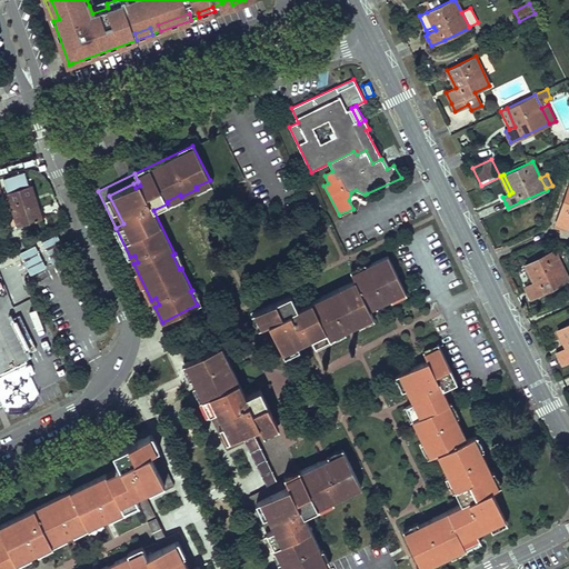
[(196,187),(197,189),(211,182),(210,180),(196,187)]
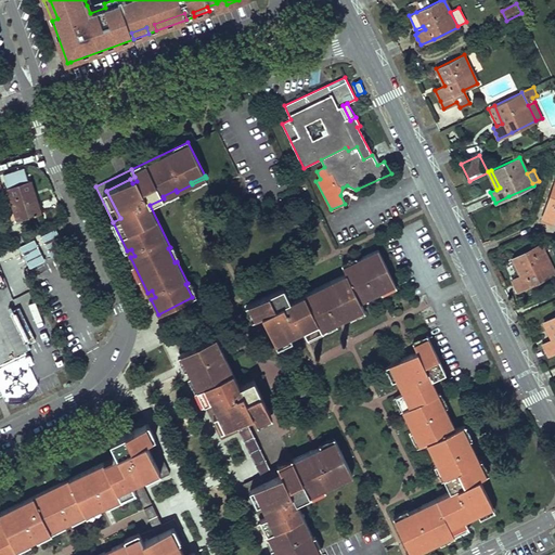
[(29,180),(8,188),(18,220),(27,217),(38,214),(40,213),(29,180)]
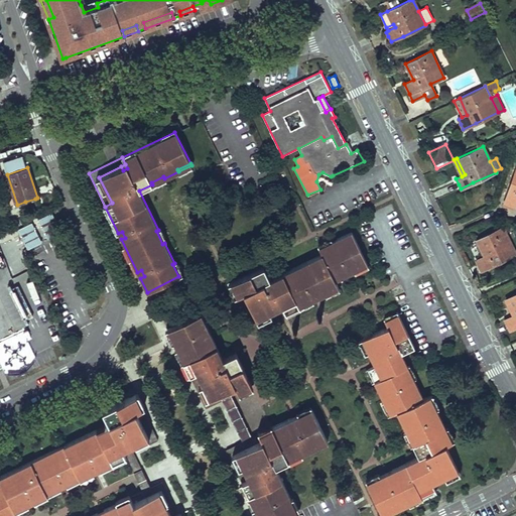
[(515,169),(514,174),(507,172),(502,186),(509,188),(509,189),(509,190),(504,203),(515,207),(515,202),(515,169)]
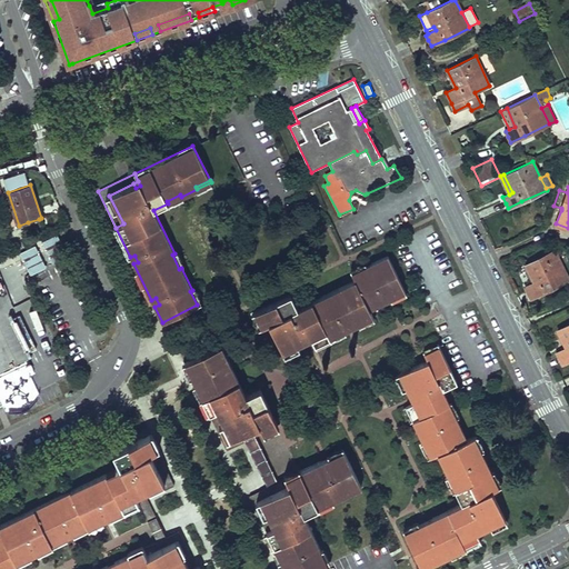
[(41,223),(39,219),(28,222),(29,228),(41,223)]
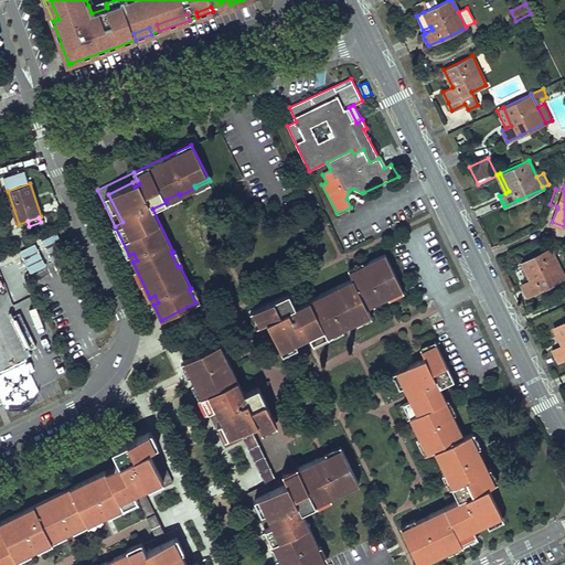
[(40,241),(50,260),(64,253),(54,234),(40,241)]
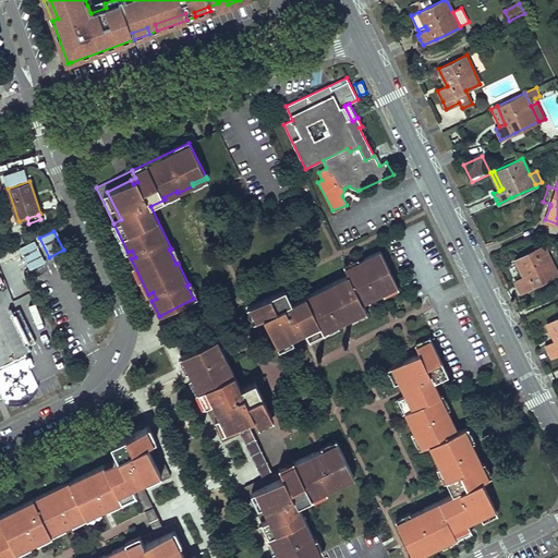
[(34,240),(19,247),(29,270),(45,263),(34,240)]
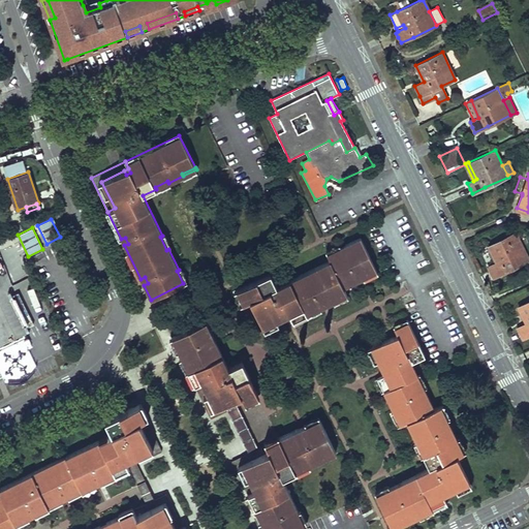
[(493,277),(505,271),(528,260),(516,232),(489,246),(494,256),(497,262),(488,267),(493,277)]
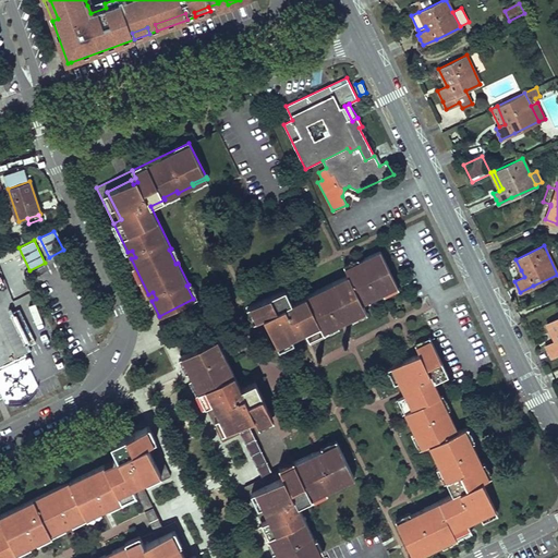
[(305,330),(308,338),(324,331),(323,329),(337,323),(340,320),(343,319),(344,320),(351,317),(350,316),(365,308),(362,303),(376,296),(375,294),(378,293),(381,292),(397,284),(380,251),(359,262),(344,268),(348,276),(313,292),(292,302),(286,288),(251,304),(258,318),(264,316),(277,344),(291,337),(299,334),(296,329),(300,328),(303,327),(305,330)]
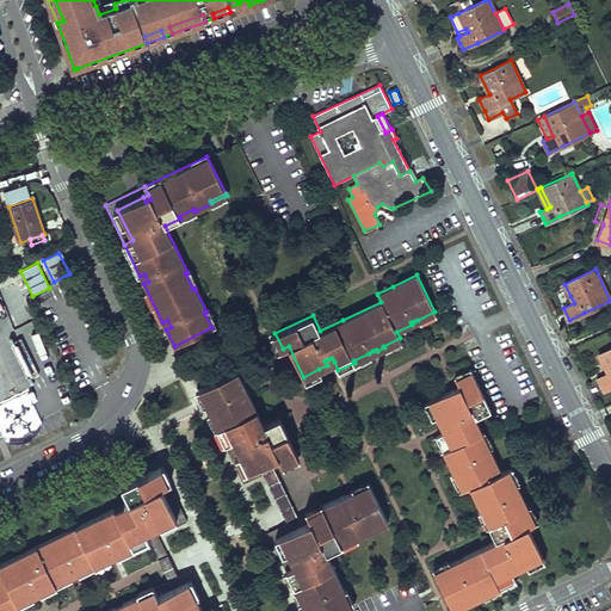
[(204,313),(211,327),(214,326),(207,312),(204,313)]
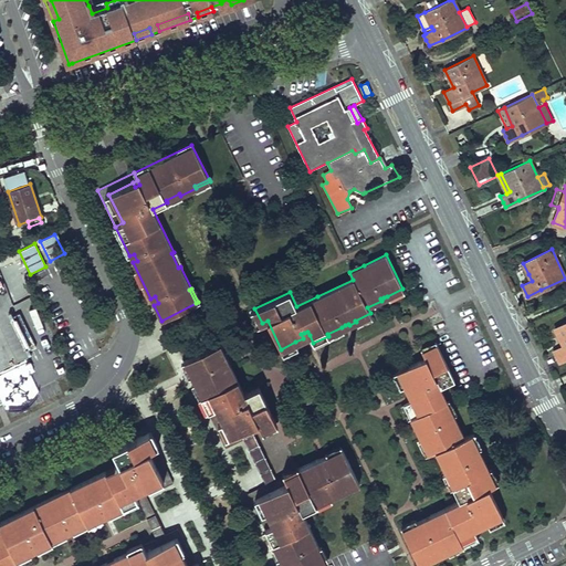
[(387,296),(388,297),(404,291),(402,289),(387,296)]
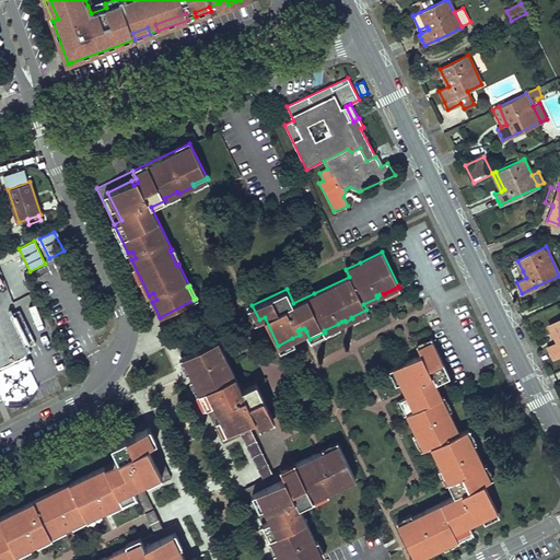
[(251,306),(257,321),(259,319),(252,305),(251,306)]
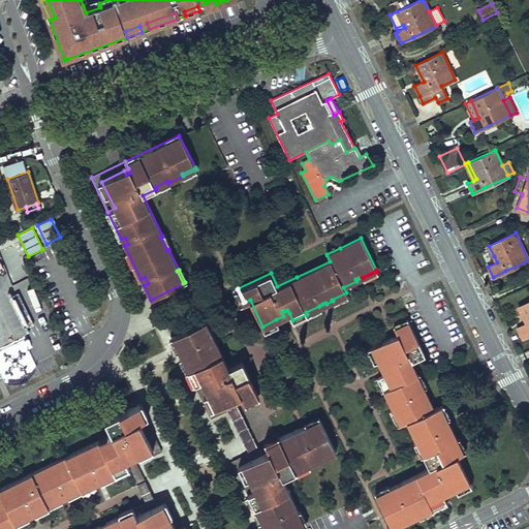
[(332,300),(333,301),(347,294),(346,292),(332,300)]
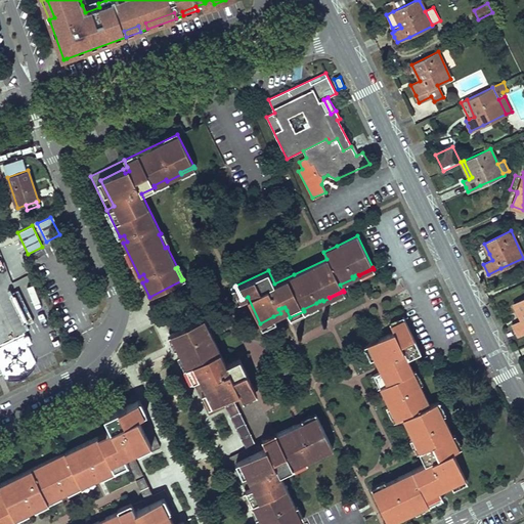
[(518,335),(523,331),(523,298),(514,304),(522,320),(513,324),(518,335)]
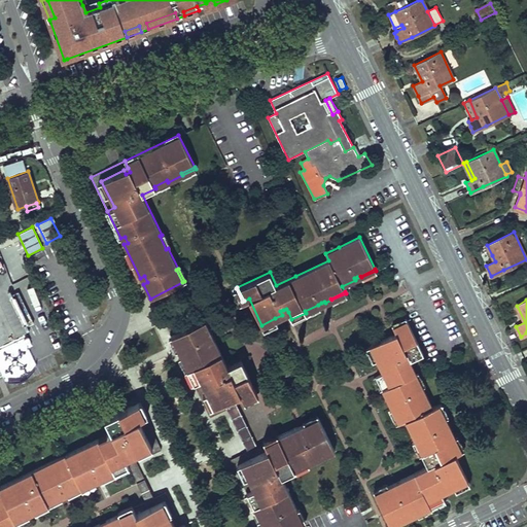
[(305,311),(306,313),(319,306),(318,305),(305,311)]
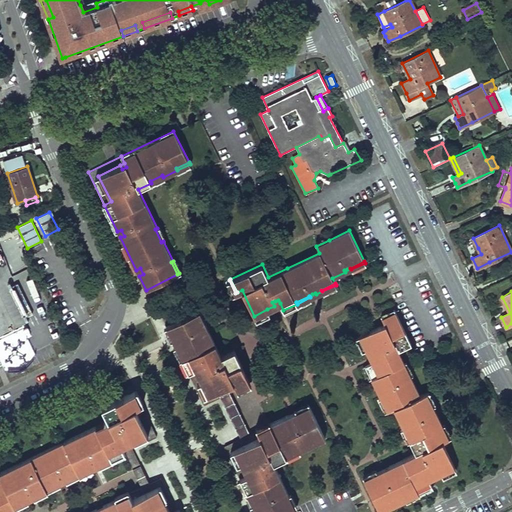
[(234,382),(237,389),(250,383),(234,350),(224,355),(221,356),(207,327),(199,311),(166,327),(188,372),(195,369),(208,395),(228,385),(225,380),(228,379),(231,377),(234,382)]
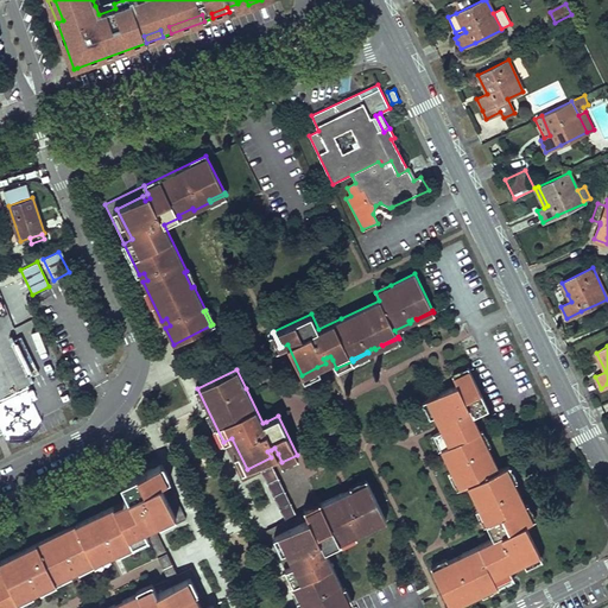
[(453,377),(454,379),(470,372),(469,369),(453,377)]
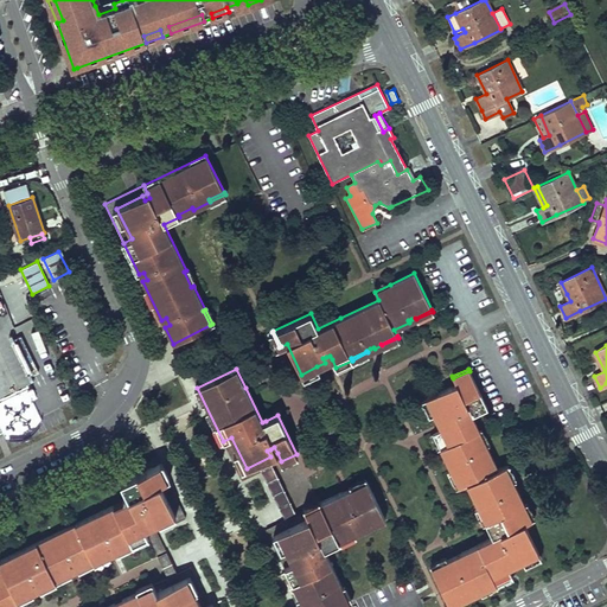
[(447,562),(432,569),(449,606),(480,592),(479,589),(496,582),(511,574),(508,568),(538,554),(524,523),(532,518),(524,503),(513,480),(511,481),(504,466),(498,468),(472,415),(487,408),(470,371),(453,378),(457,384),(425,400),(436,423),(442,421),(443,425),(445,428),(440,430),(434,433),(442,448),(446,457),(451,454),(452,458),(454,461),(447,465),(451,472),(453,471),(460,486),(466,484),(478,508),(485,504),(487,508),(489,511),(487,511),(485,517),(490,525),(496,526),(497,526),(498,530),(500,534),(492,537),(461,553),(462,555),(455,558),(455,561),(452,562),(448,564),(447,562)]
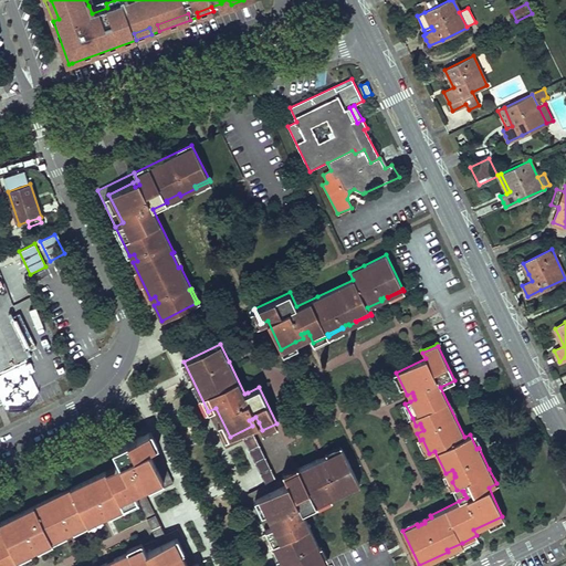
[(402,405),(410,419),(412,418),(405,404),(402,405)]
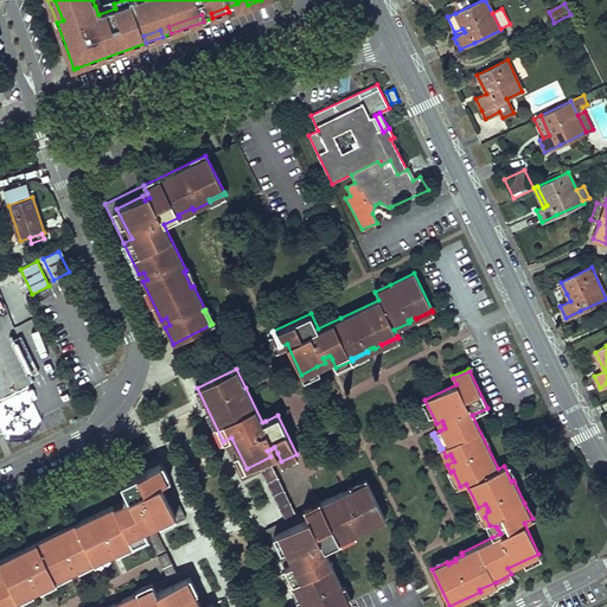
[(231,438),(223,441),(242,480),(281,461),(278,453),(270,457),(247,468),(231,438)]
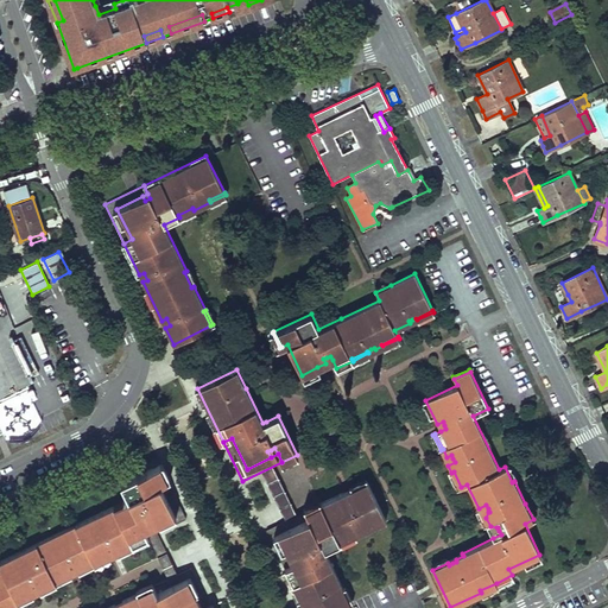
[(441,450),(448,466),(455,462),(453,458),(451,455),(447,457),(443,449),(441,450)]
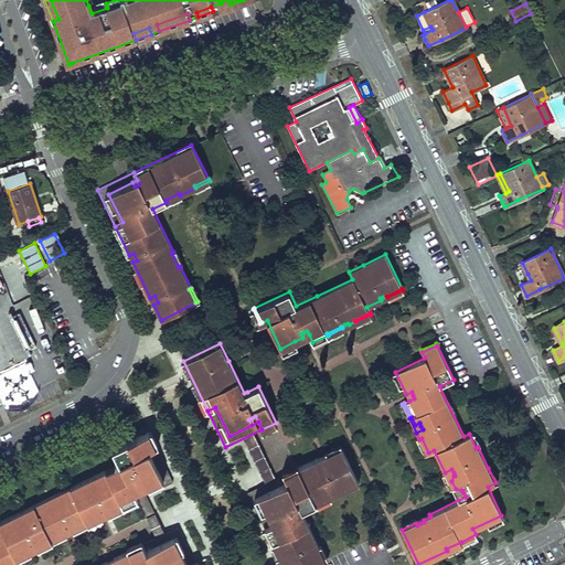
[(0,530),(0,564),(16,564),(19,564),(16,558),(16,556),(30,550),(34,546),(36,546),(51,539),(65,532),(70,530),(72,529),(86,521),(100,514),(106,512),(107,511),(123,504),(137,497),(134,492),(132,490),(136,489),(139,487),(140,489),(162,478),(149,449),(156,446),(149,432),(113,449),(117,458),(115,466),(0,521),(0,524),(2,529),(0,530)]
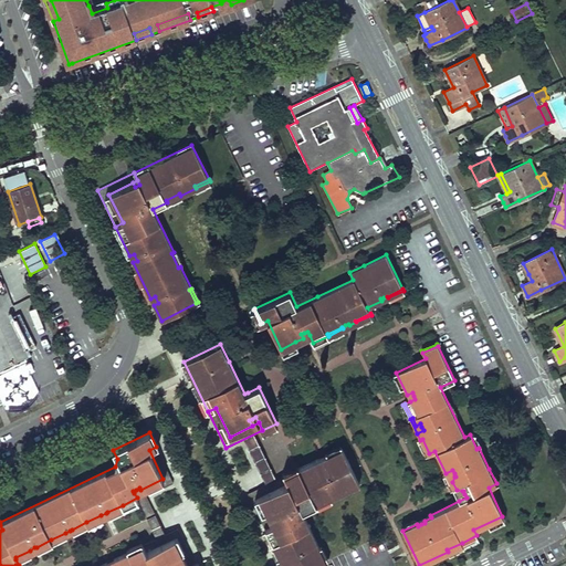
[(472,433),(470,435),(477,449),(479,448),(472,433)]
